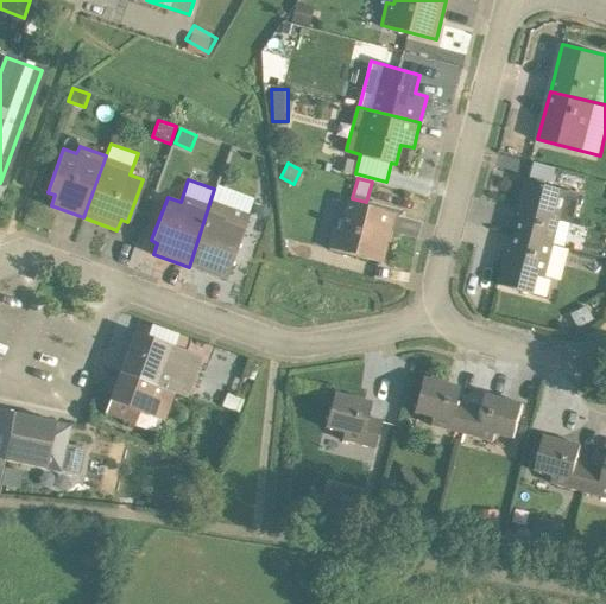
[(525,202),(518,234),(555,243),(562,220),(573,222),(580,195),(526,180),(522,201),(525,202)]
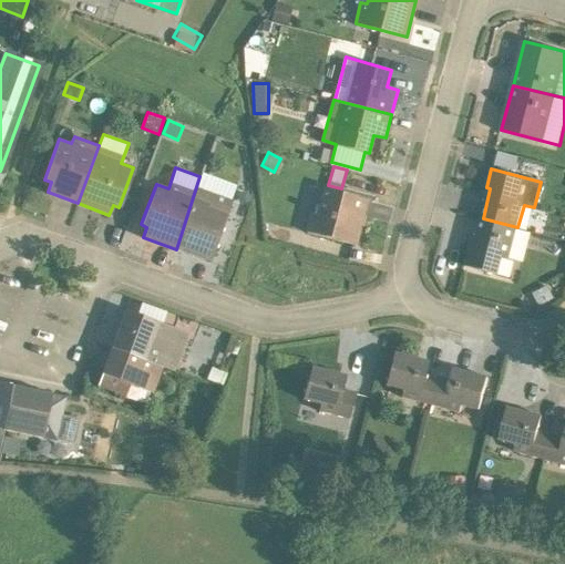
[(176,249),(211,262),(233,198),(232,198),(236,184),(202,172),(199,176),(176,249)]
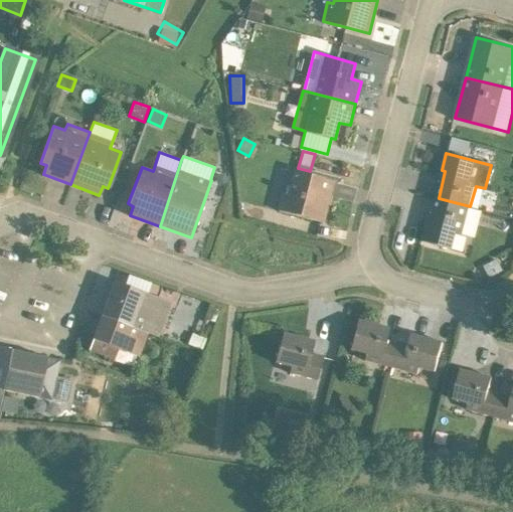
[(283,191),(279,209),(324,221),(334,180),(295,169),(289,192),(283,191)]
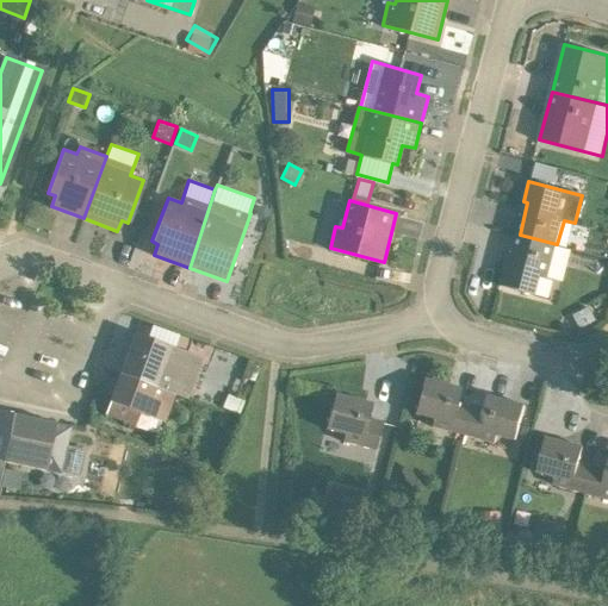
[(507,263),(502,285),(535,293),(541,274),(548,276),(554,277),(563,245),(557,244),(520,235),(512,264),(507,263)]
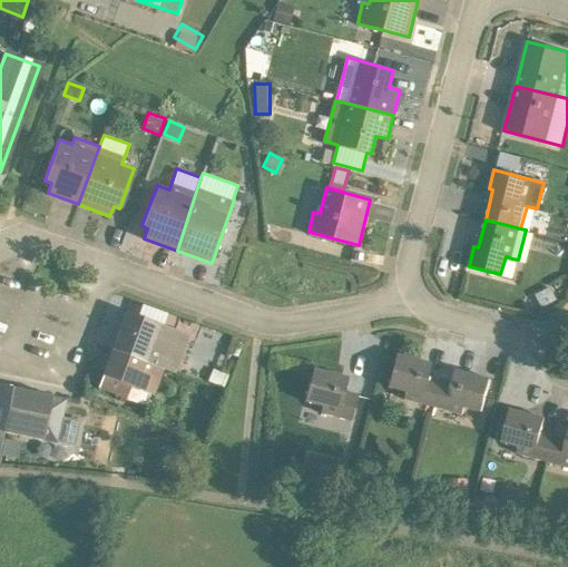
[(189,334),(126,311),(111,349),(175,373),(176,373),(189,334)]
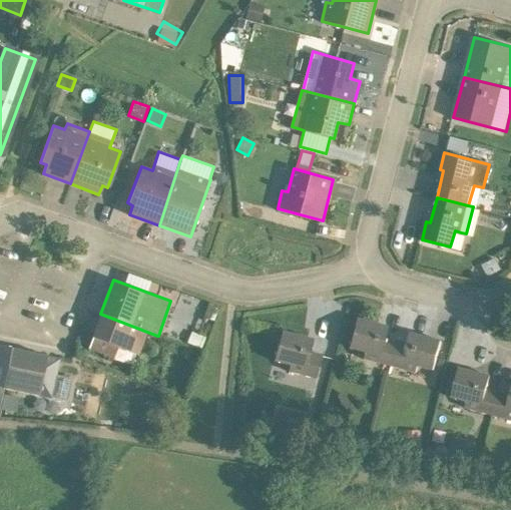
[(139,355),(147,332),(100,314),(88,347),(88,348),(114,358),(118,348),(139,355)]
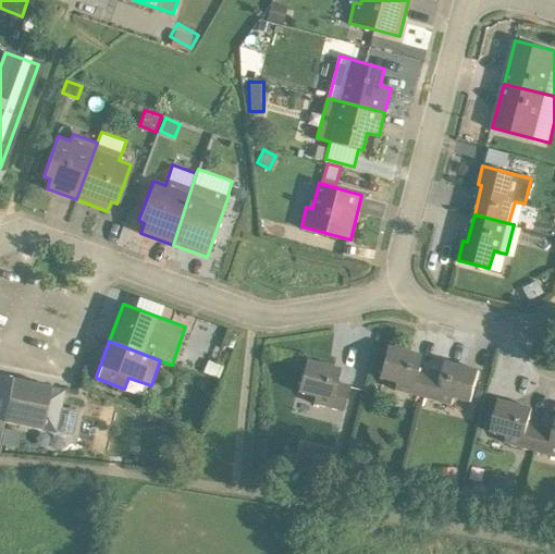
[(421,353),(389,344),(380,377),(395,381),(394,389),(423,397),(430,370),(418,366),(421,353)]
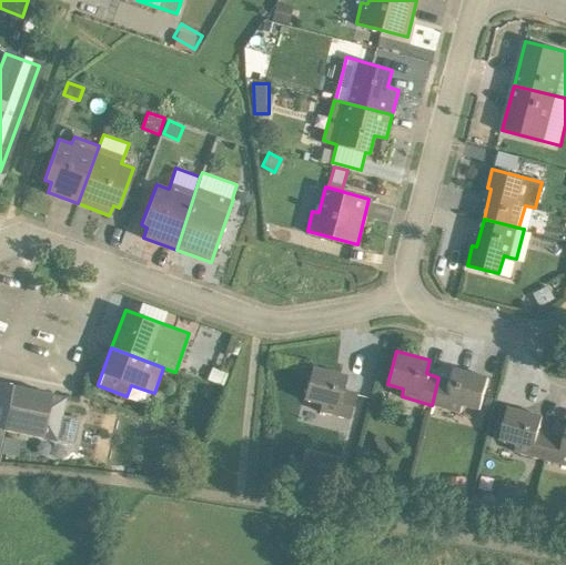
[(313,365),(304,399),(322,403),(320,411),(351,417),(357,391),(344,387),(347,374),(313,365)]
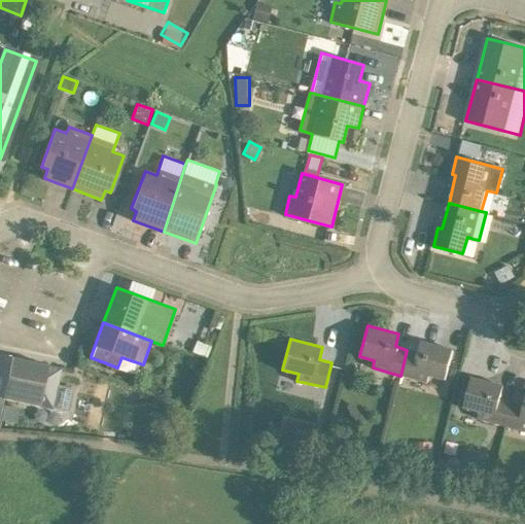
[(407,350),(400,376),(429,382),(430,377),(446,380),(454,349),(422,340),(419,353),(407,350)]
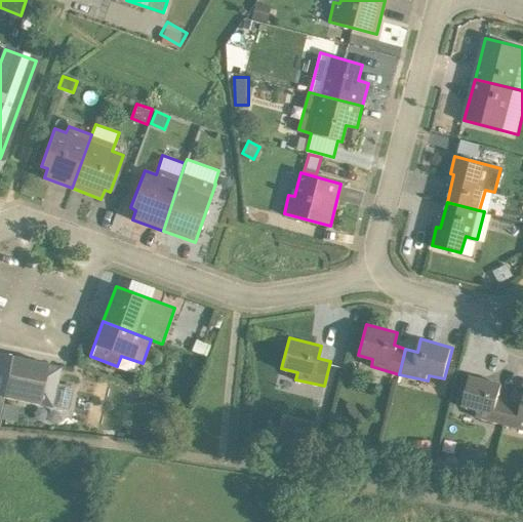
[(195,339),(192,350),(205,355),(209,345),(195,339)]
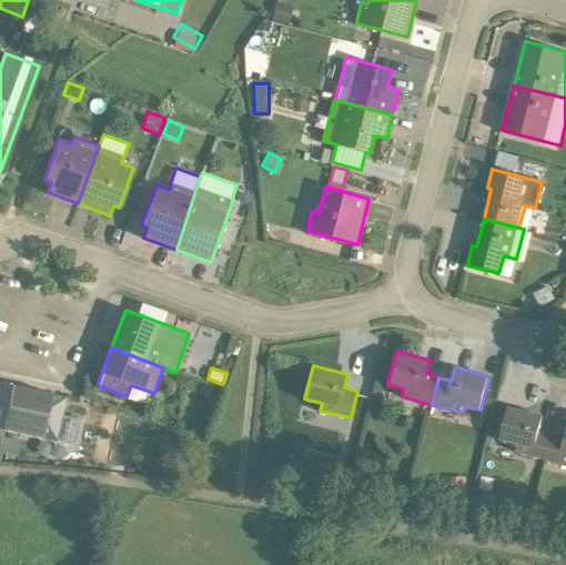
[(0,452),(3,435),(4,430),(12,386),(0,383),(0,452)]
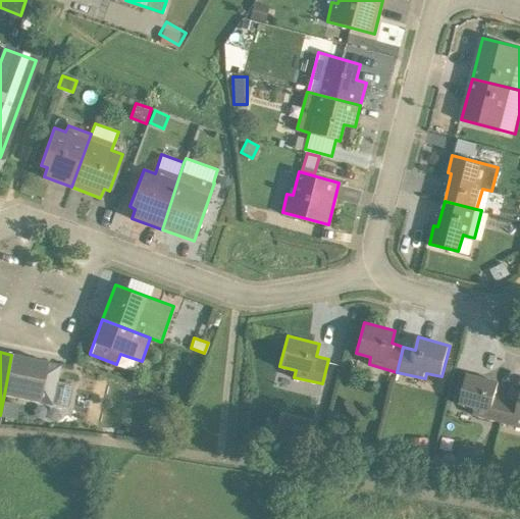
[(11,355),(4,395),(52,405),(53,403),(68,407),(73,384),(58,380),(61,365),(11,355)]
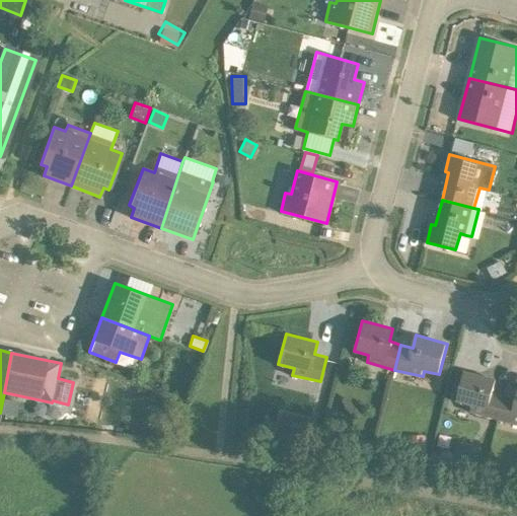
[(497,378),(465,371),(458,402),(472,406),(471,412),(499,419),(505,394),(494,391),(497,378)]
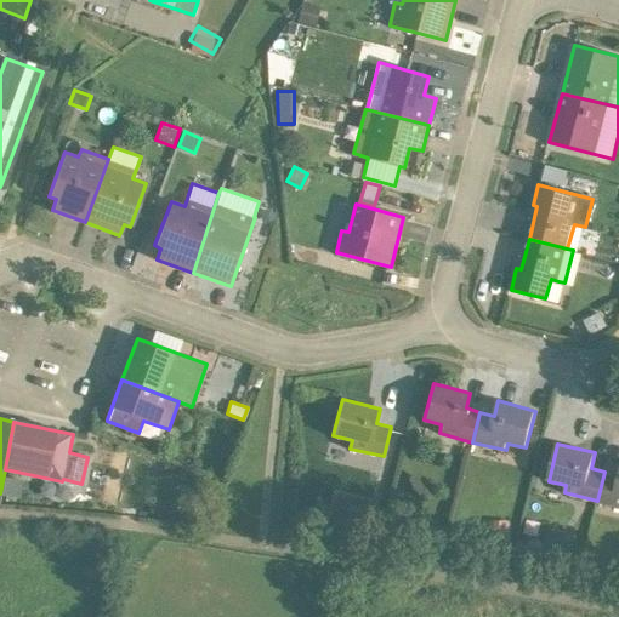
[(618,475),(605,472),(597,501),(618,506),(618,475)]
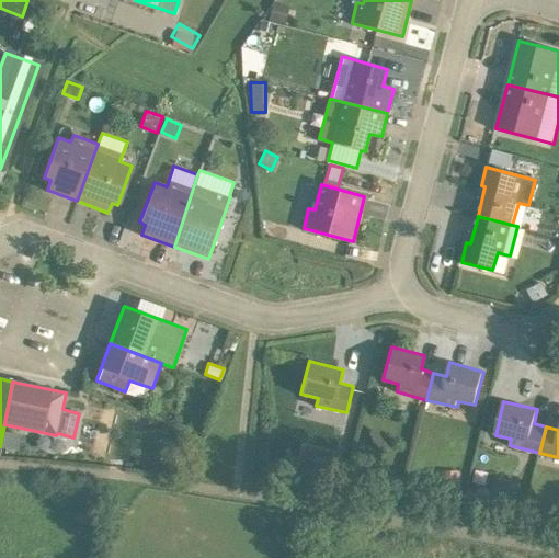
[(21,434),(3,430),(0,446),(16,450),(21,434)]
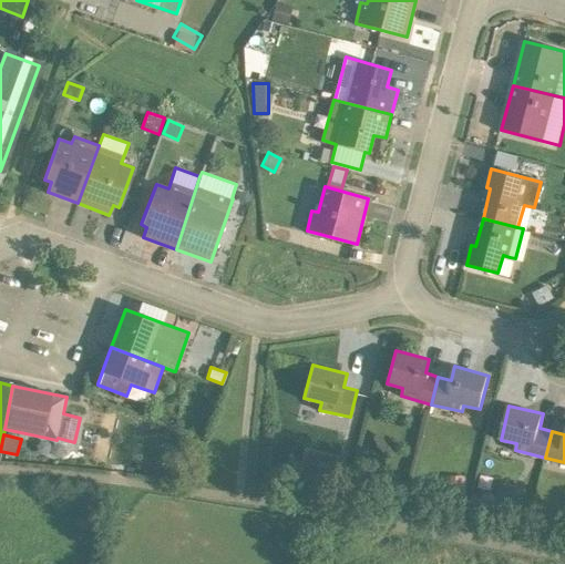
[(464,475),(444,475),(445,493),(464,493),(464,475)]
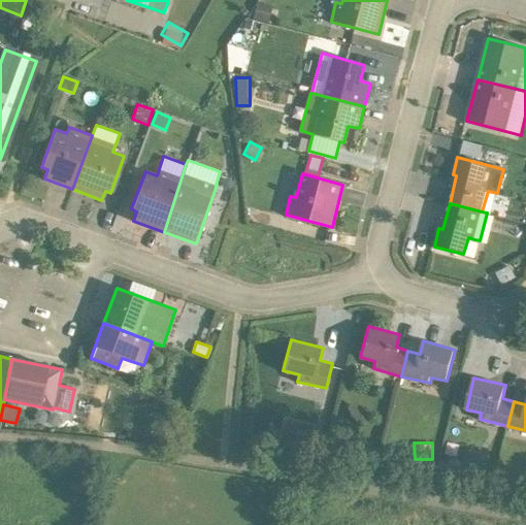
[(489,456),(469,452),(465,466),(485,472),(489,456)]
